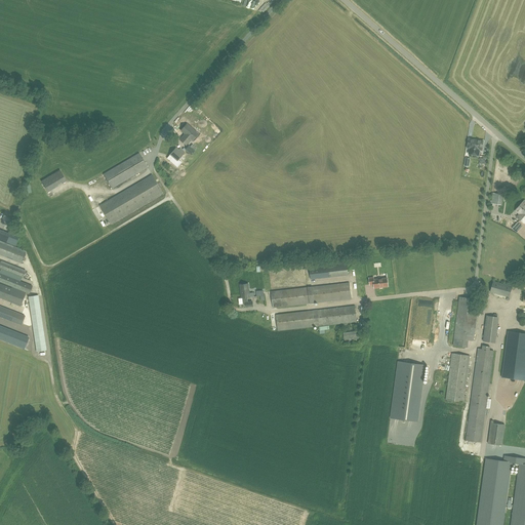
[(198,133),(187,124),(182,130),(185,133),(179,139),(186,145),(191,138),(192,139),(198,133)]
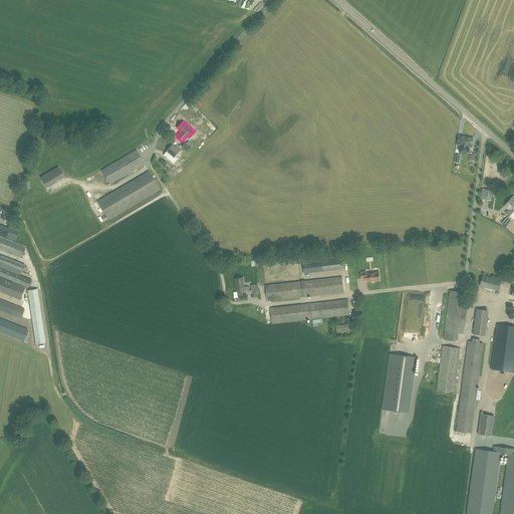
[(474,138),(459,136),(457,146),(460,146),(459,152),(469,153),(470,148),(472,148),(474,138)]
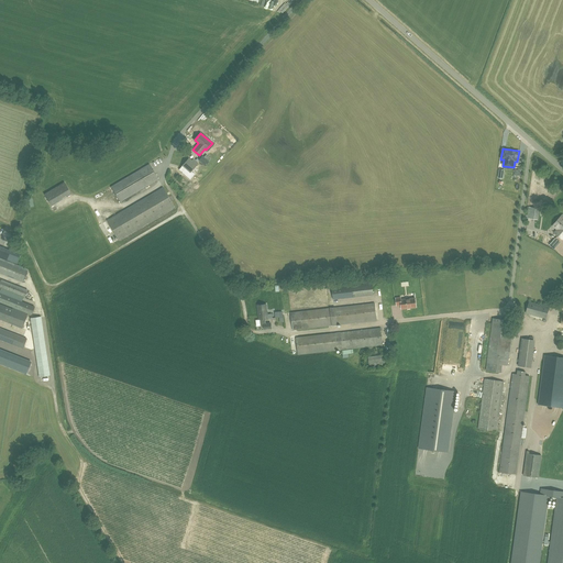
[(203,157),(201,156),(199,161),(206,165),(209,162),(203,157)]
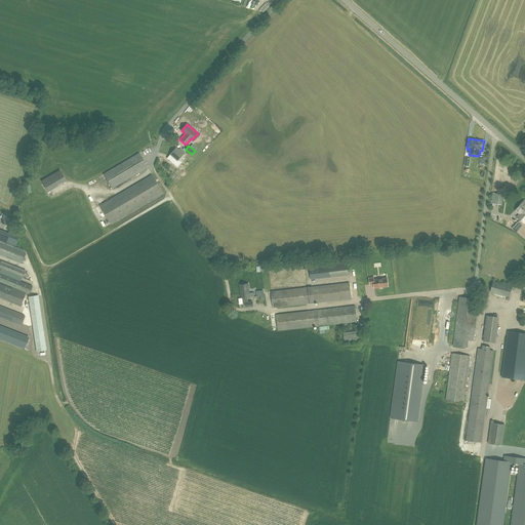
[(170,155),(176,161),(185,153),(179,149),(178,151),(175,148),(170,155)]
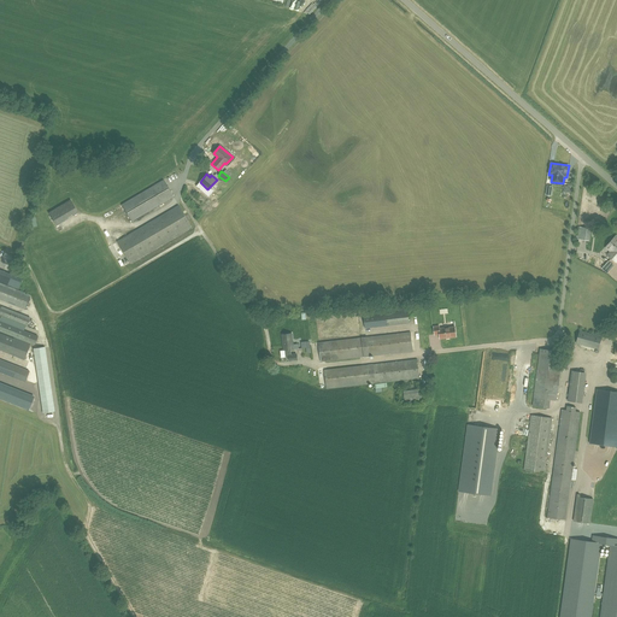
[(174,197),(164,180),(122,205),(131,222),(174,197)]
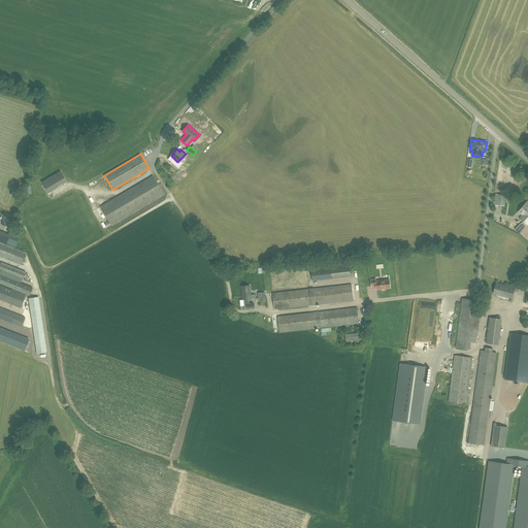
[(48,193),(67,182),(61,170),(41,182),(48,193)]
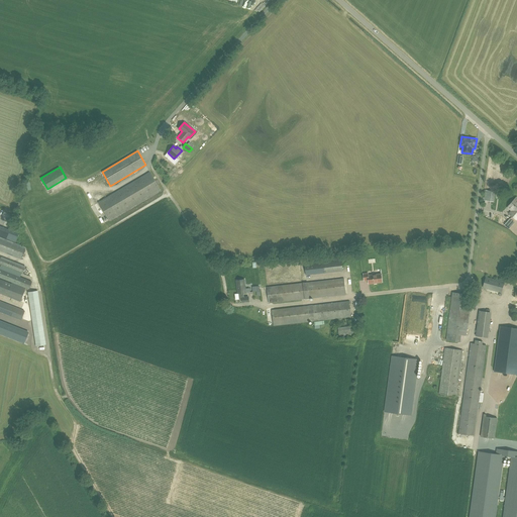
[(161,190),(149,173),(98,203),(108,220),(161,190)]
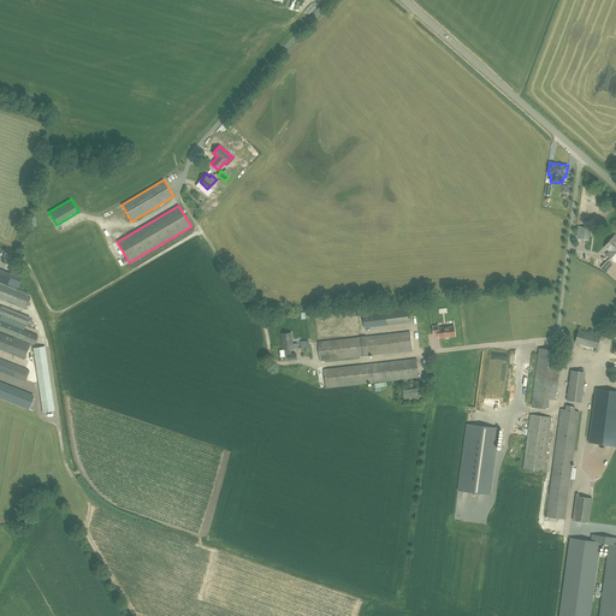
[(588,240),(590,229),(579,226),(578,238),(588,240)]
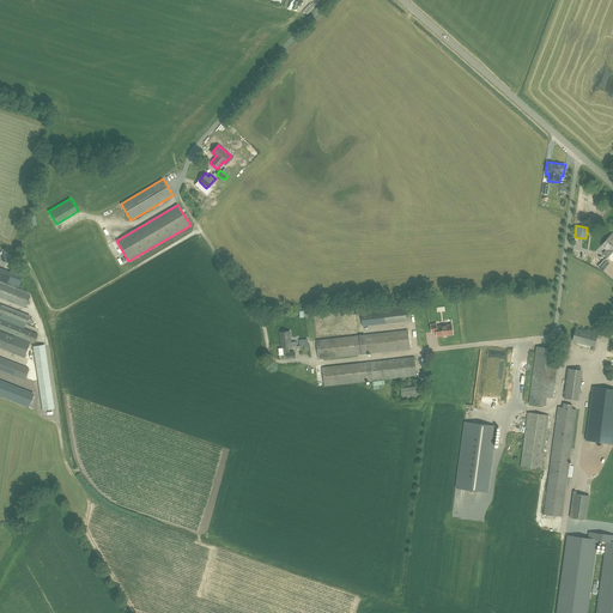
[(612,235),(602,246),(607,250),(605,254),(608,258),(612,252),(612,235)]
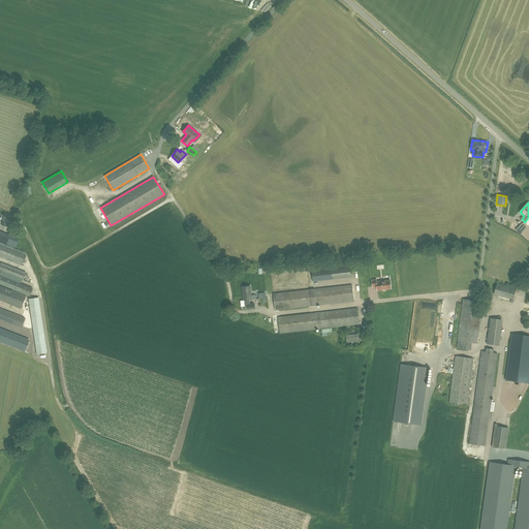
[(20,239),(0,230),(0,241),(16,248),(20,239)]
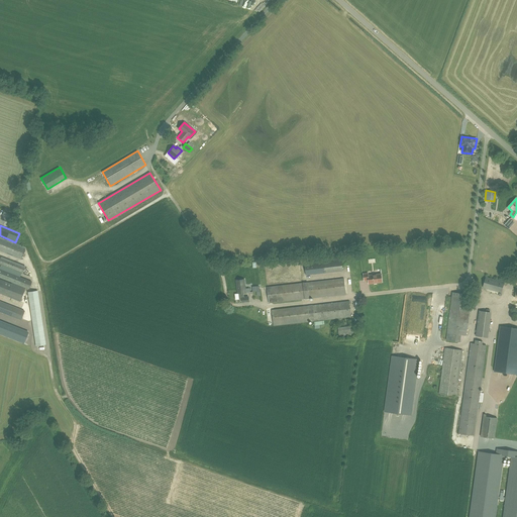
[(25,248),(23,247),(0,237),(0,250),(21,260),(25,248)]
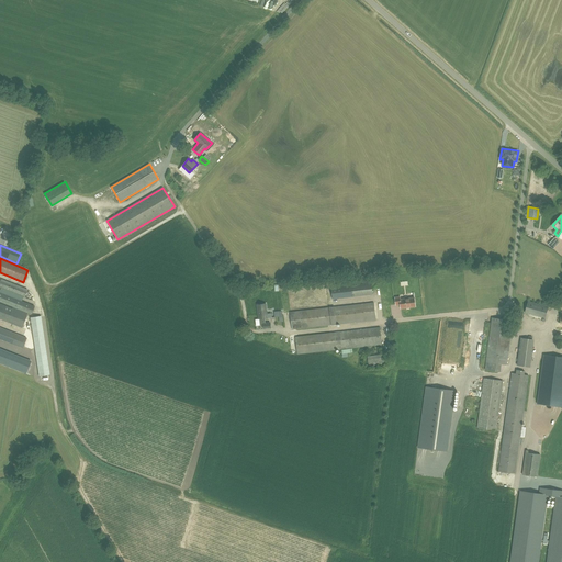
[(0,288),(24,298),(27,290),(0,278),(0,288)]
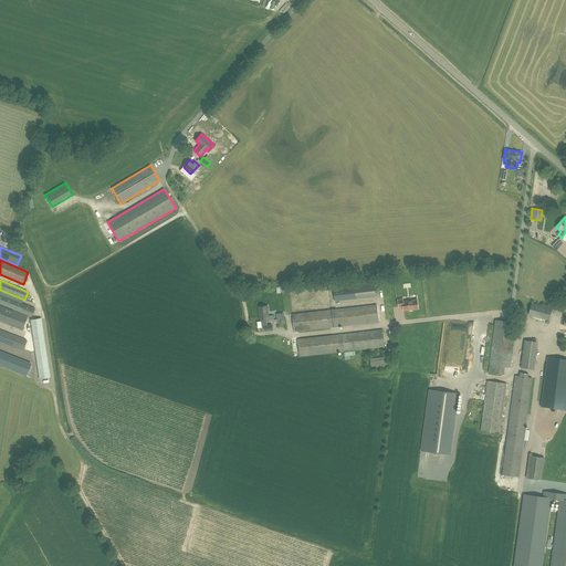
[(375,296),(374,284),(334,289),(335,301),(375,296)]
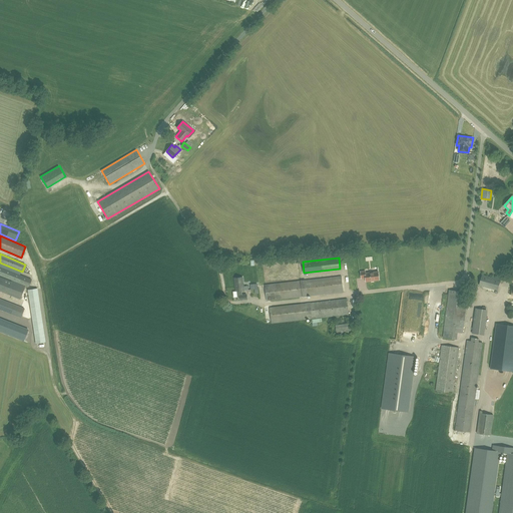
[(0,275),(29,287),(32,280),(0,267),(0,275)]
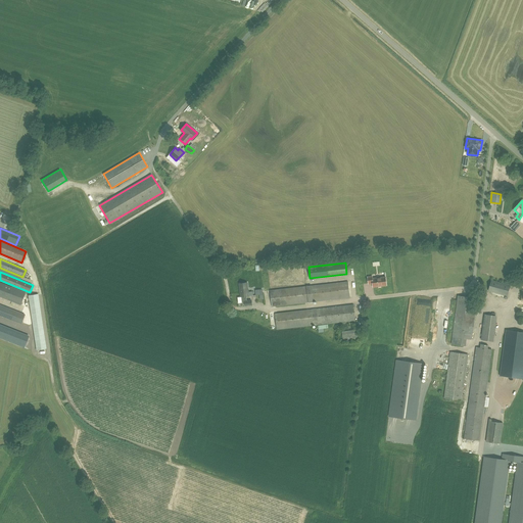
[(386,285),(385,277),(372,279),(372,277),(368,277),(369,284),(373,283),(373,287),(386,285)]
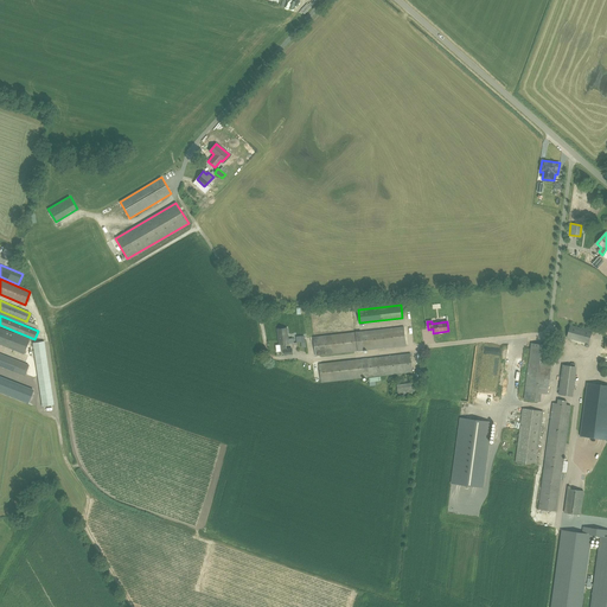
[(567,338),(588,344),(592,332),(570,326),(567,338)]
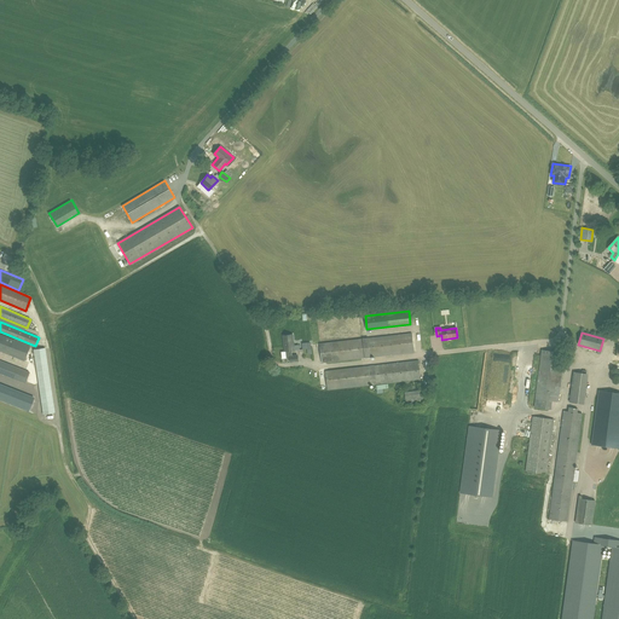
[(30,346),(0,334),(0,352),(24,363),(30,346)]
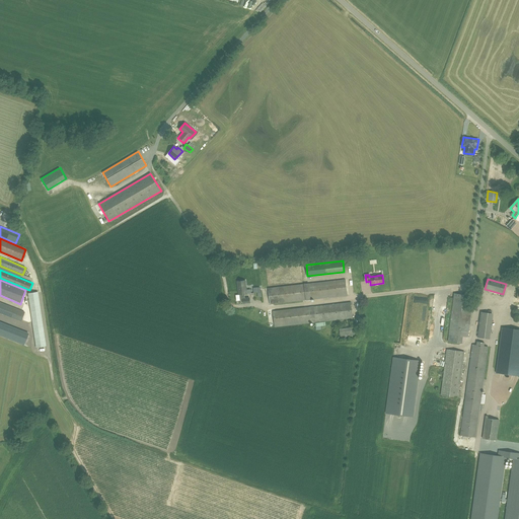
[(268,288),(270,304),(347,295),(345,280),(268,288)]
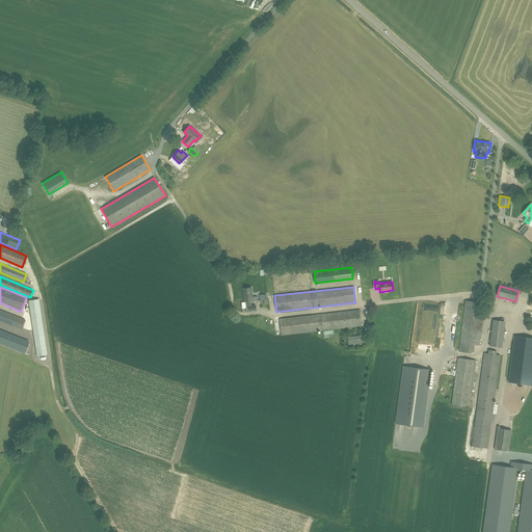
[(251,288),(243,288),(245,302),(246,302),(246,308),(249,308),(249,311),(257,310),(256,306),(251,307),(250,301),(254,301),(251,288)]
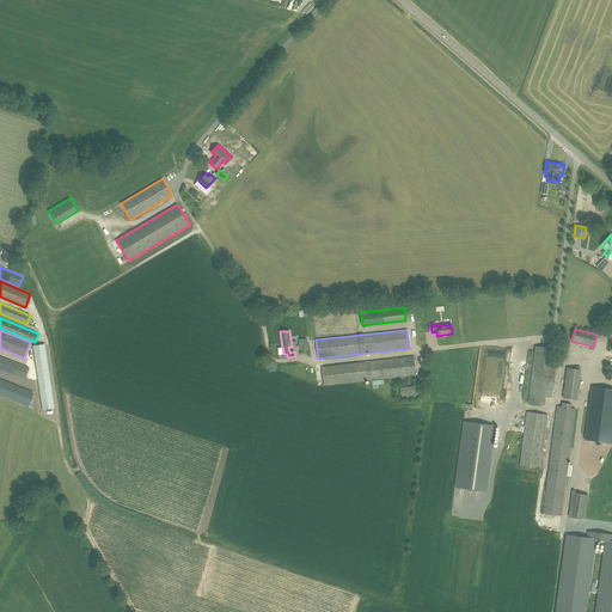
[(555,349),(537,346),(533,366),(552,367),(555,349)]
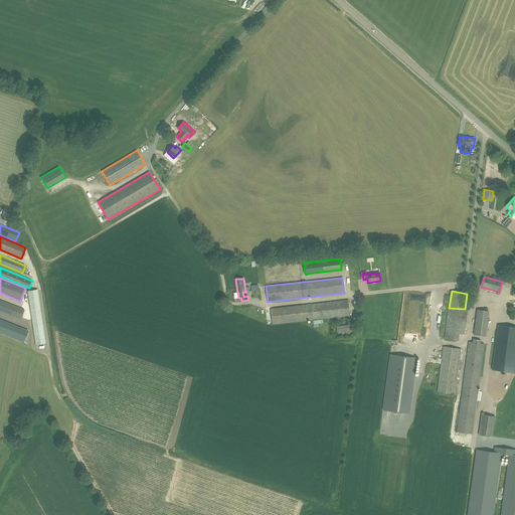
[(24,310),(0,300),(0,311),(20,319),(24,310)]
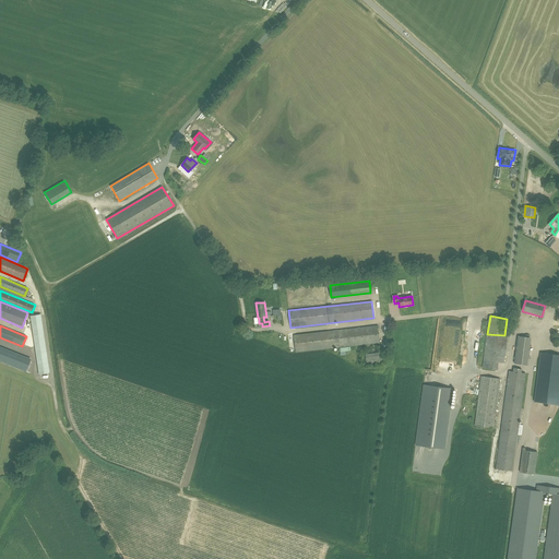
[(296,353),(370,344),(380,343),(378,325),(294,335),(296,353)]
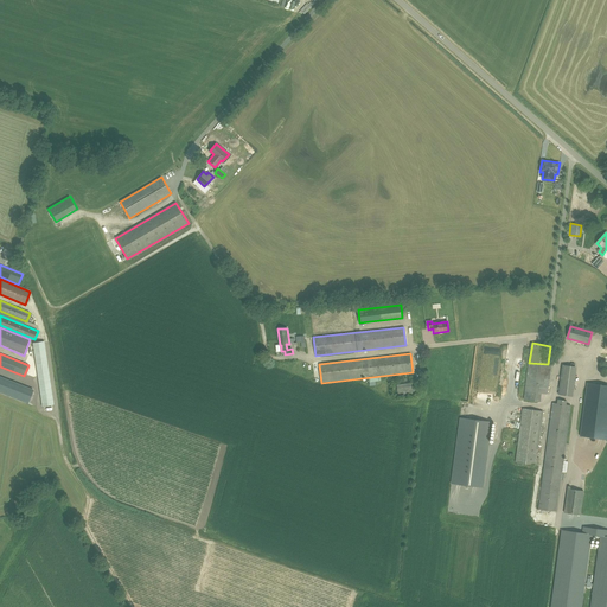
[(551,365),(529,363),(525,391),(540,393),(547,394),(551,365)]
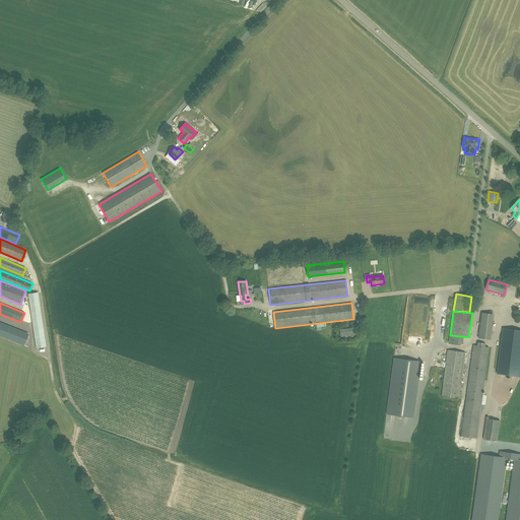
[(25,334),(0,323),(0,336),(21,345),(25,334)]
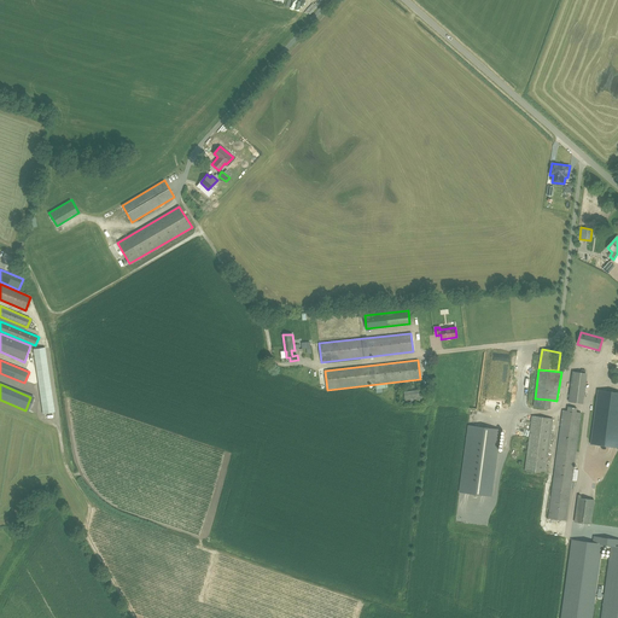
[(419,396),(419,390),(404,392),(406,402),(423,400),(421,396),(419,396)]
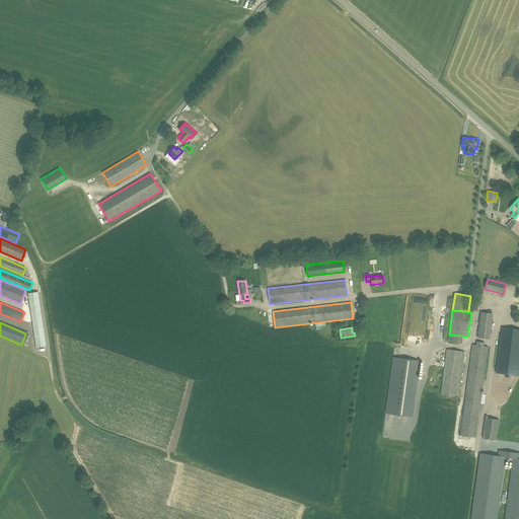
[(518,329),(502,327),(496,373),(518,376),(518,329)]
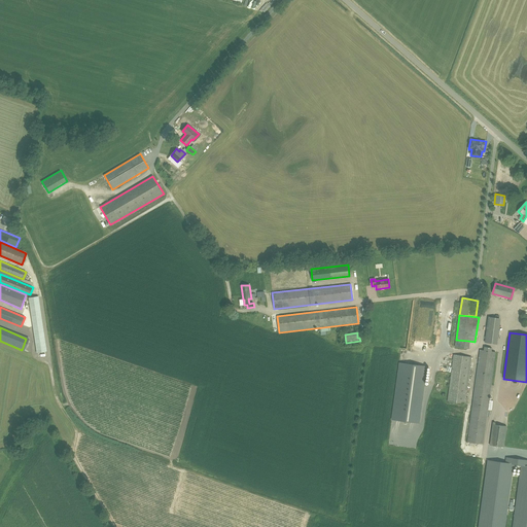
[(467,442),(483,445),(487,414),(489,400),(496,352),(492,351),(492,348),(484,347),(484,350),(480,350),(467,442)]
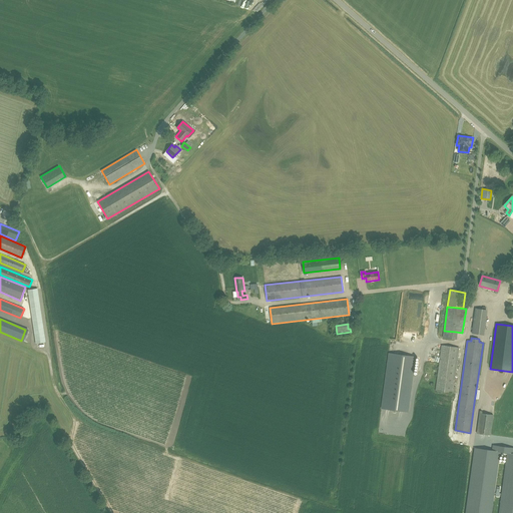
[(453,393),(459,348),(442,345),(435,391),(453,393)]
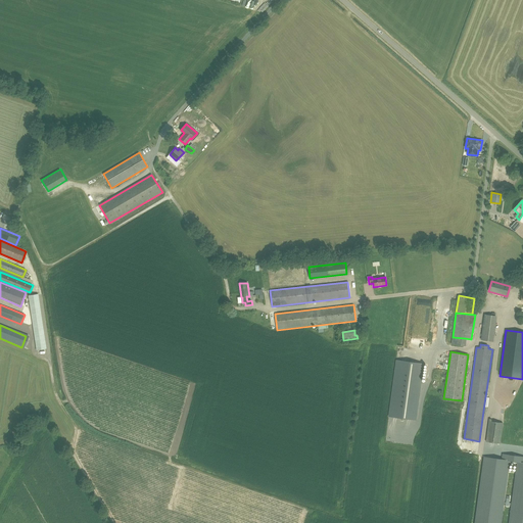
[(416,420),(423,372),(424,365),(424,364),(396,361),(389,416),(416,420)]
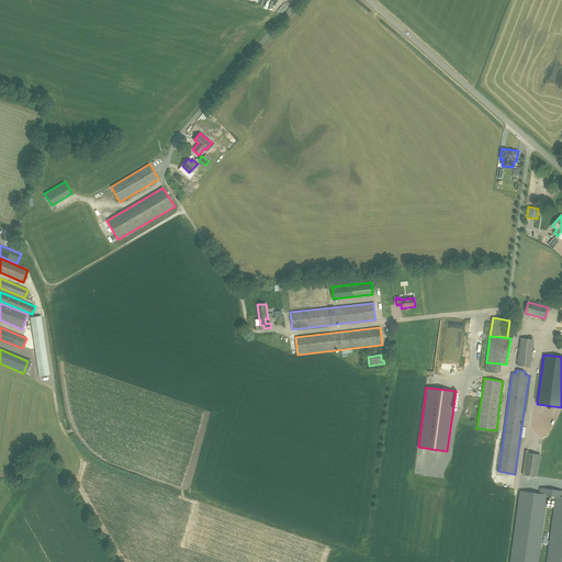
[(538,476),(538,474),(540,454),(528,452),(528,450),(526,450),(523,474),(538,476)]
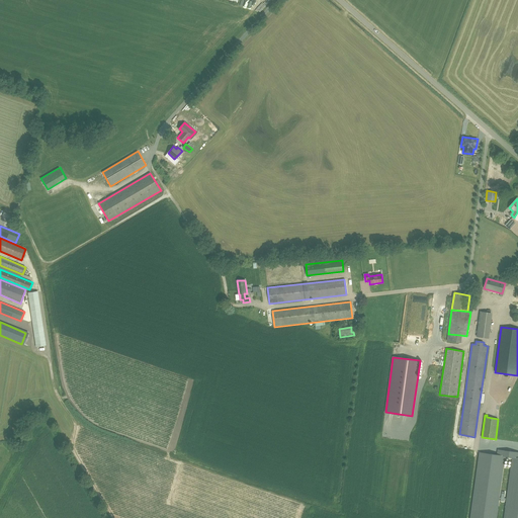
[(512,458),(503,517),(517,517),(517,451),(498,449),(497,454),(480,452),(469,517),(496,517),(505,457),(512,458)]
